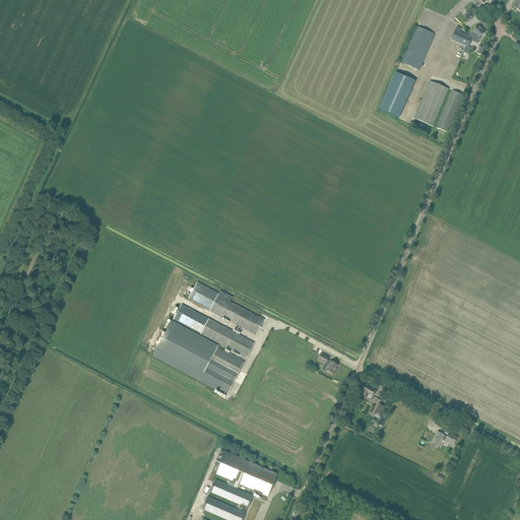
[(400,62),(418,70),(435,35),(416,26),(400,62)]
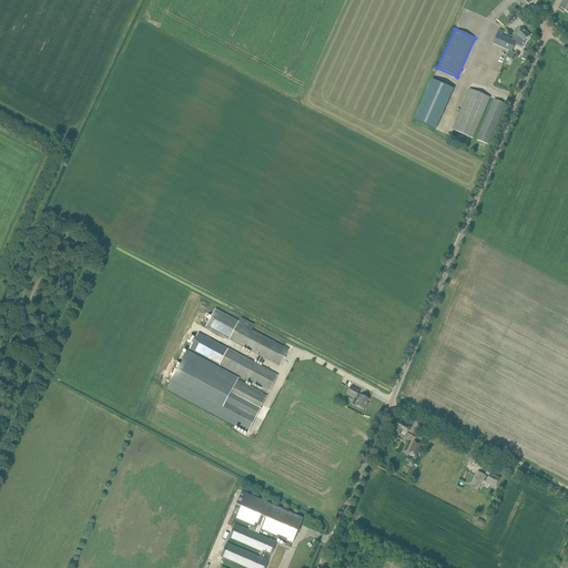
[(493,43),(511,51),(515,43),(521,46),(525,41),(530,36),(526,31),(525,32),(521,29),(511,39),(503,36),(504,31),(499,29),(493,43)]
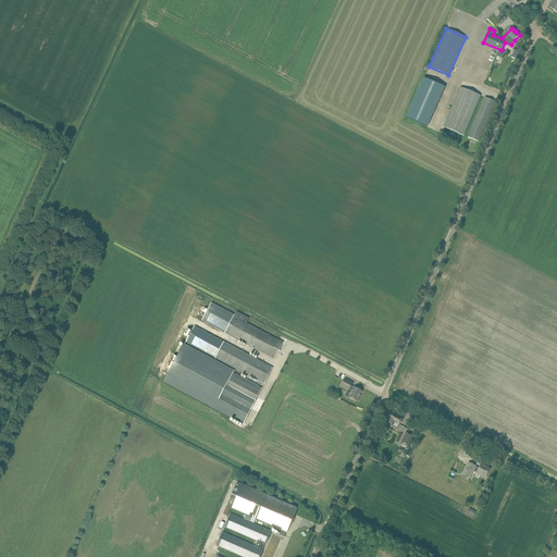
[(424,77),(406,118),(428,126),(445,87),(424,77)]
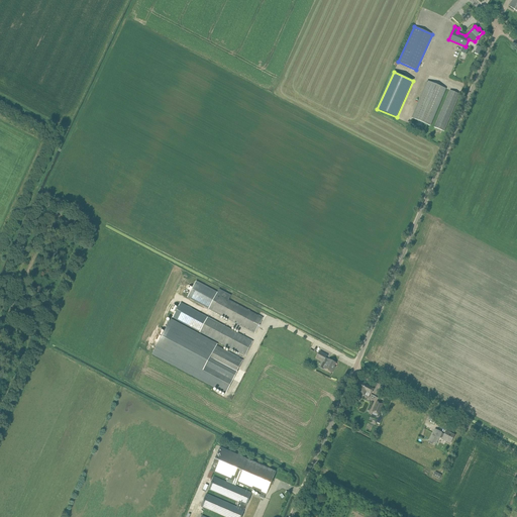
[(446,89),(427,81),(412,118),(430,126),(446,89)]
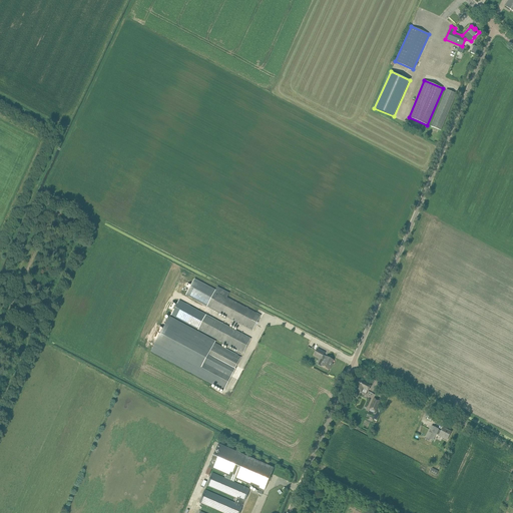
[(456,93),(447,89),(431,126),(441,130),(456,93)]
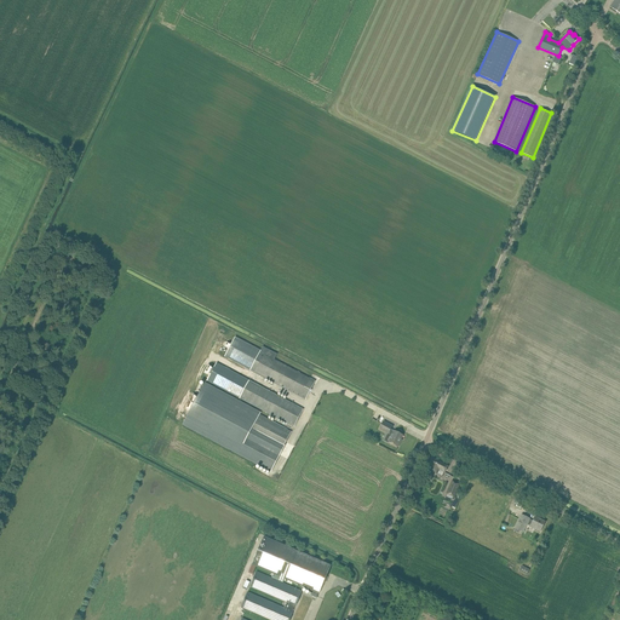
[(235,337),(224,357),(273,383),(305,400),(315,382),(275,360),(277,355),(263,346),(260,350),(235,337)]
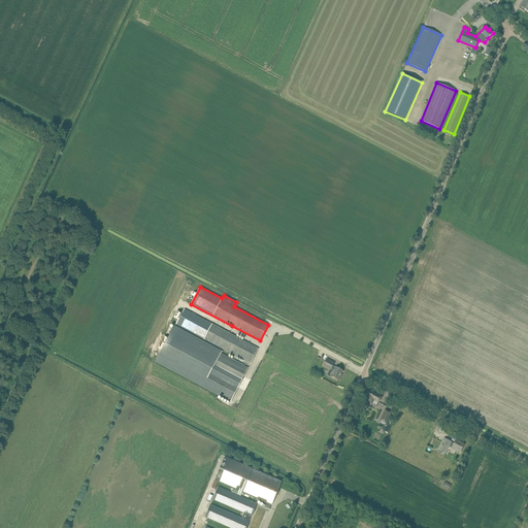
[(228,333),(212,324),(186,309),(177,324),(204,339),(235,356),(251,364),(258,349),(228,333)]
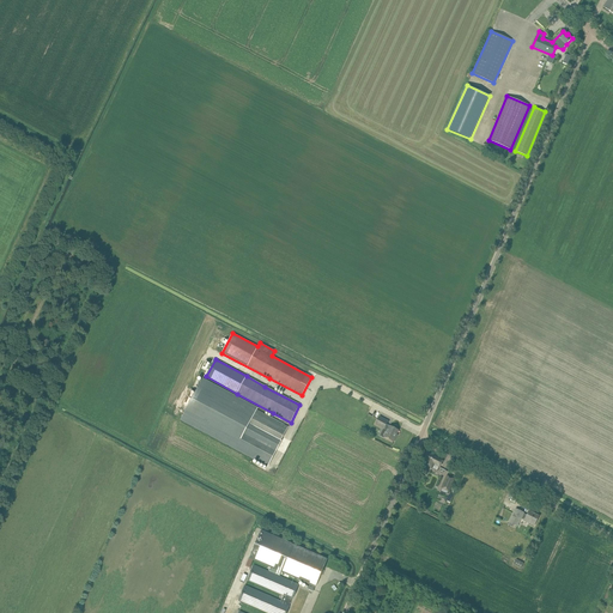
[(204,380),(181,420),(267,466),(279,444),(247,428),(258,408),(204,380)]
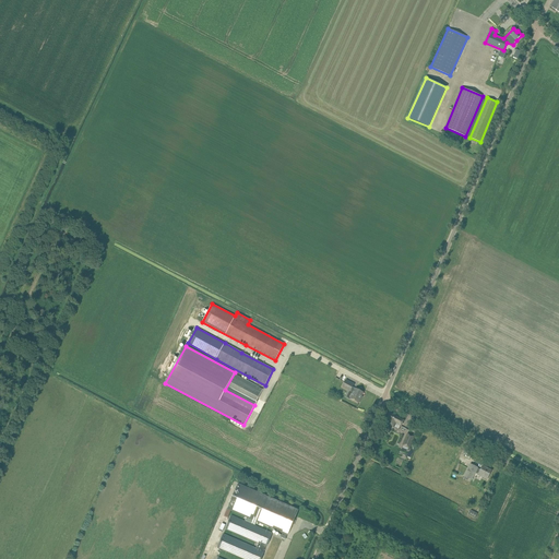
[(354,393),(351,399),(359,403),(361,399),(360,399),(364,393),(356,389),(353,388),(354,384),(346,380),(342,387),(351,391),(354,393)]
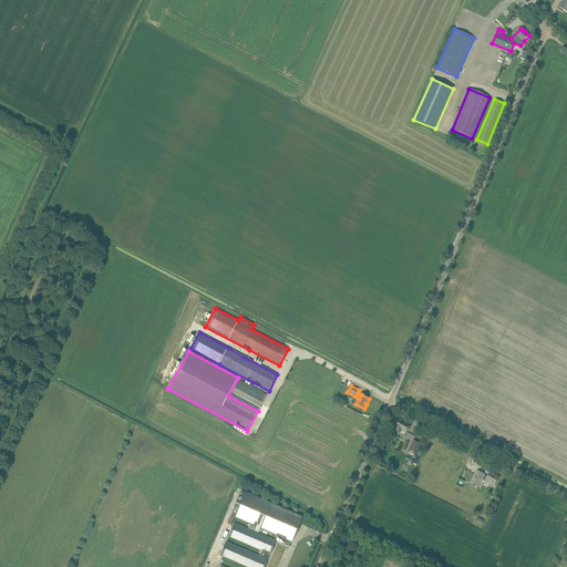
[(392,429),(400,433),(402,430),(408,433),(411,425),(394,418),(391,424),(394,425),(392,429)]
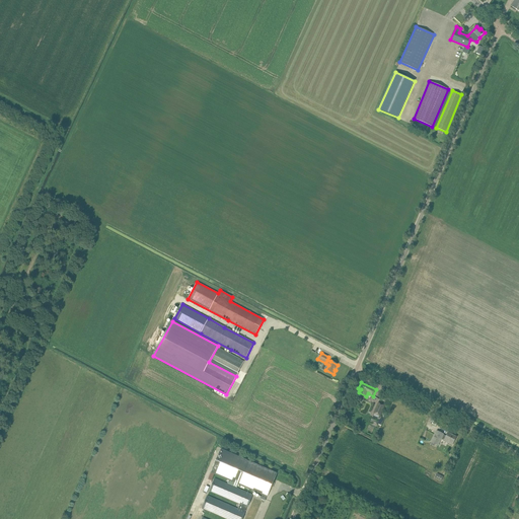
[(374,414),(380,417),(385,405),(379,402),(374,414)]
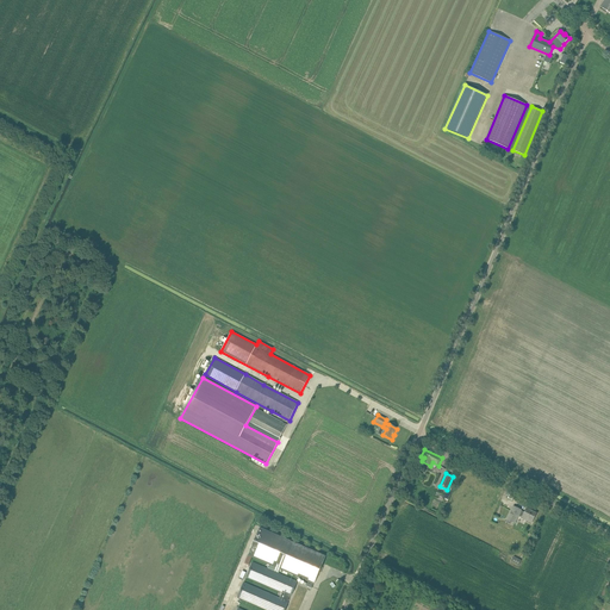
[(514,515),(517,509),(514,506),(508,520),(515,523),(518,517),(514,515)]
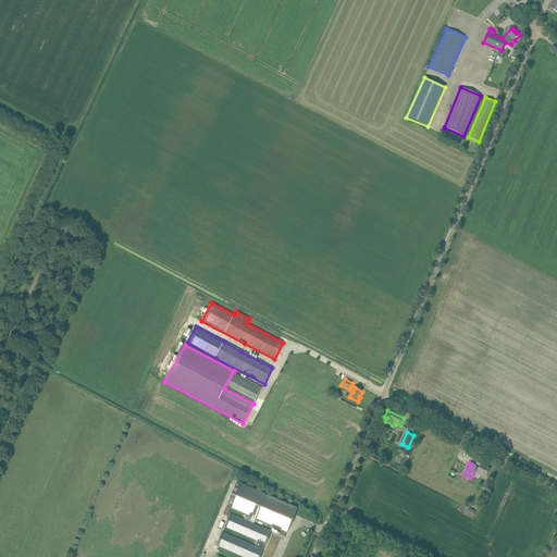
[(475,466),(472,465),(469,470),(473,472),(473,471),(485,477),(490,469),(481,465),(479,468),(475,467),(475,466)]
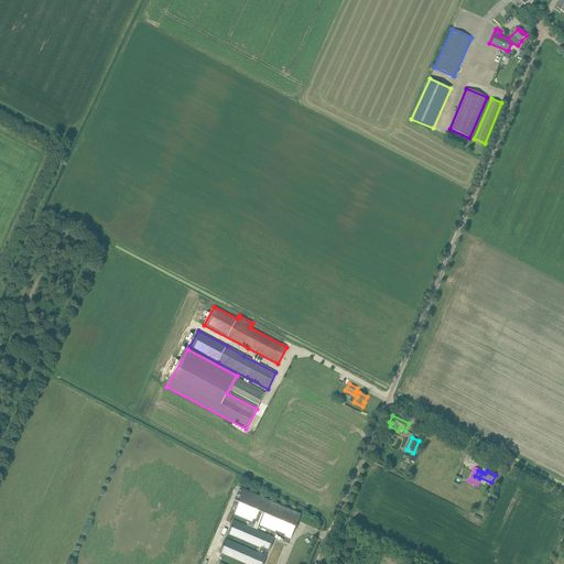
[(285,537),(283,542),(289,543),(290,539),(291,539),(302,513),(240,488),(230,513),(285,537)]
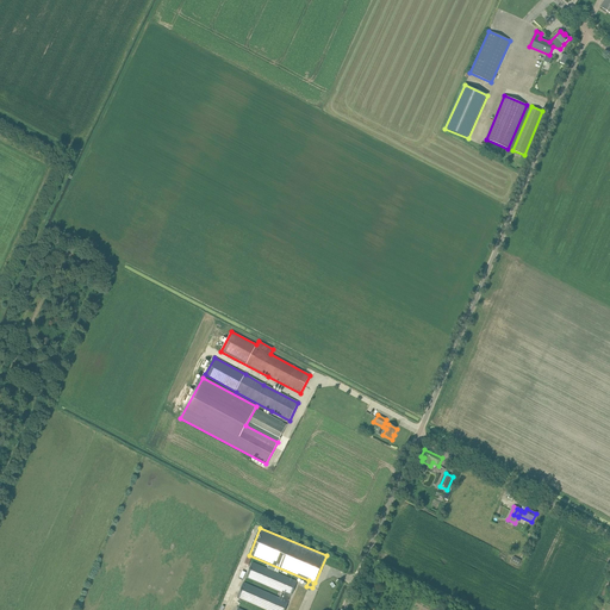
[(514,555),(511,561),(518,566),(522,560),(514,555)]
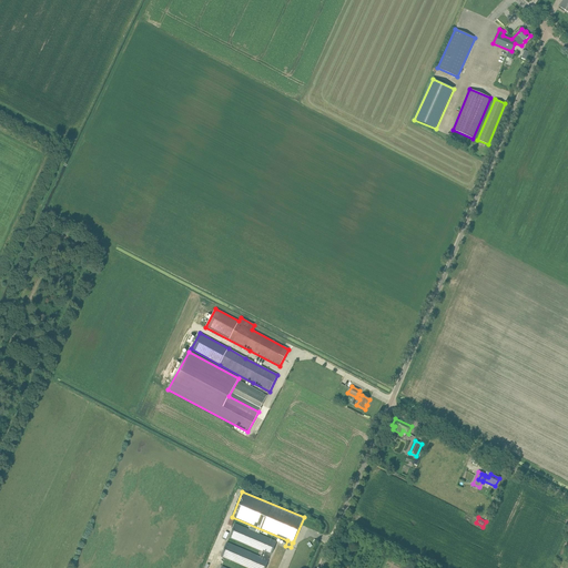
[(230,537),(263,551),(261,557),(227,543),(221,556),(249,567),(264,567),(276,541),(235,524),(230,537)]
